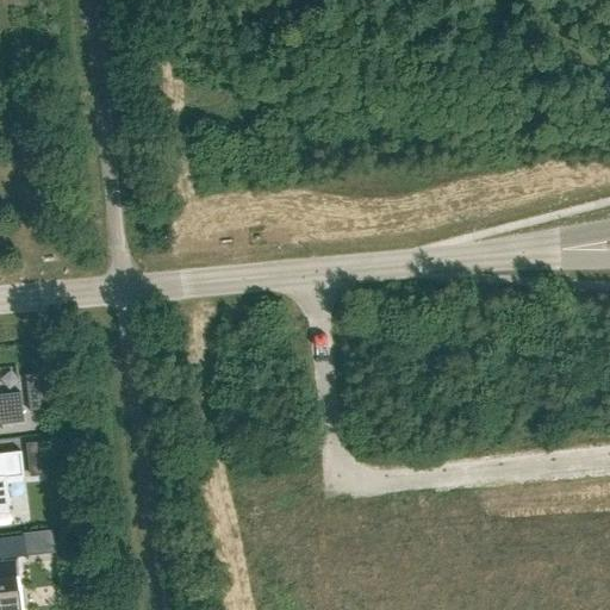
[(41,392),(27,393),(30,411),(42,410),(41,392)]
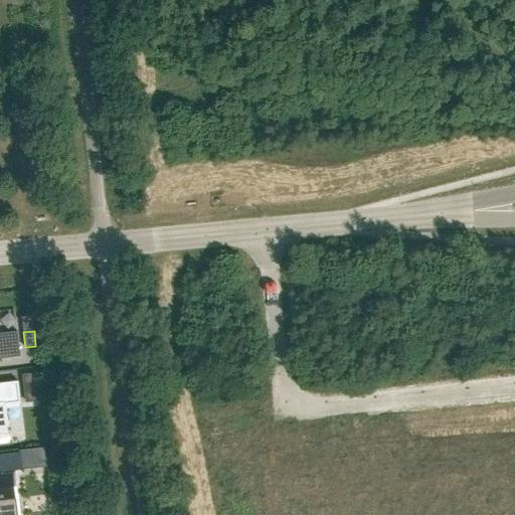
[(0,359),(20,357),(17,332),(15,332),(15,335),(0,336),(0,359)]
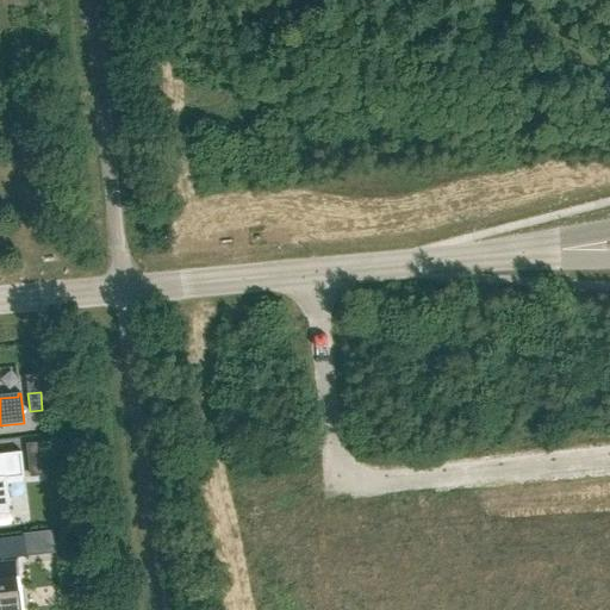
[(42,414),(44,433),(57,430),(55,412),(42,414)]
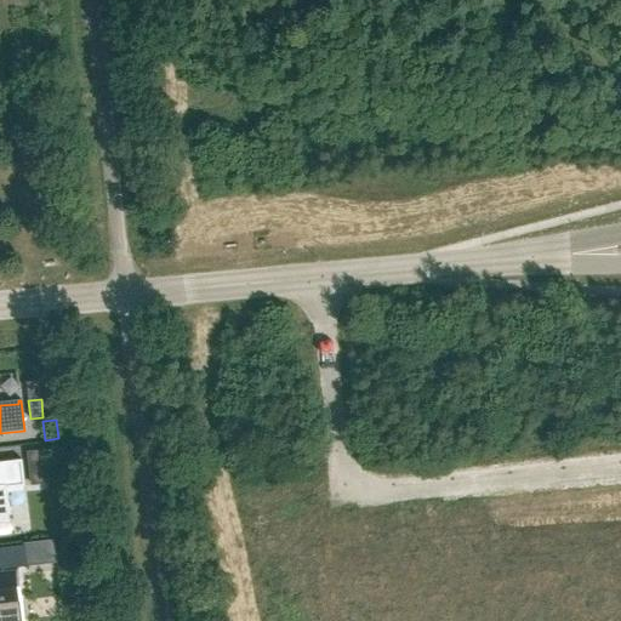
[(46,450),(29,451),(33,485),(50,484),(46,450)]
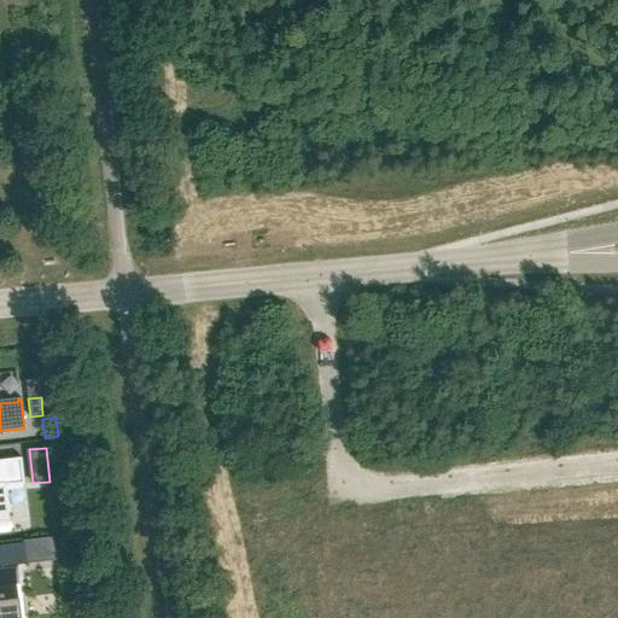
[(0,513),(9,512),(9,513),(11,513),(9,490),(7,491),(7,485),(23,483),(23,484),(25,484),(22,458),(0,460),(0,513)]
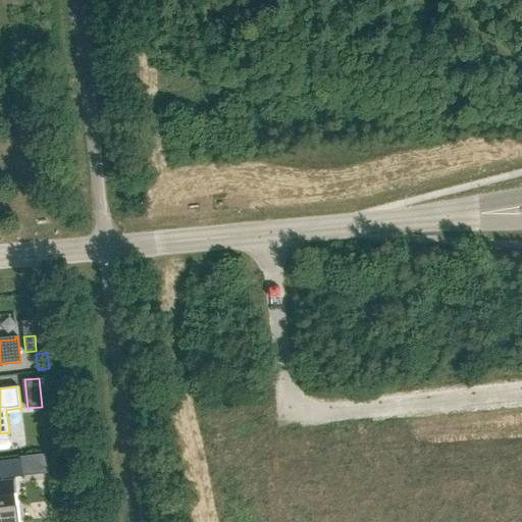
[(46,454),(19,457),(21,476),(40,474),(40,469),(47,468),(46,454)]
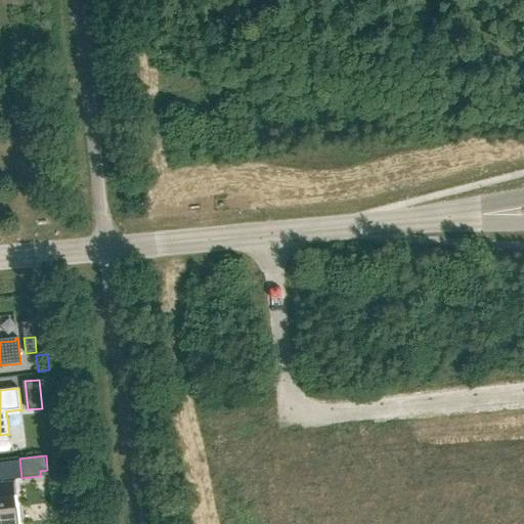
[(0,523),(20,523),(18,523),(14,483),(15,483),(15,481),(13,481),(13,483),(0,484),(0,523)]
